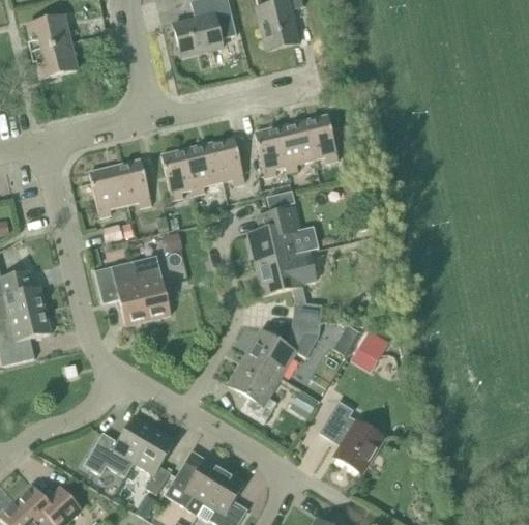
[(174,22),(182,56),(223,47),(221,39),(237,35),(232,16),(228,0),(219,0),(202,4),(205,15),(174,22)]
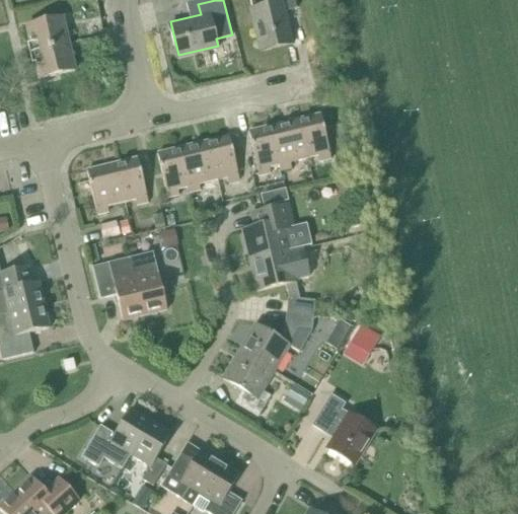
[(278,0),(250,7),(261,48),(294,41),(286,9),(297,6),(295,0),(278,0)]
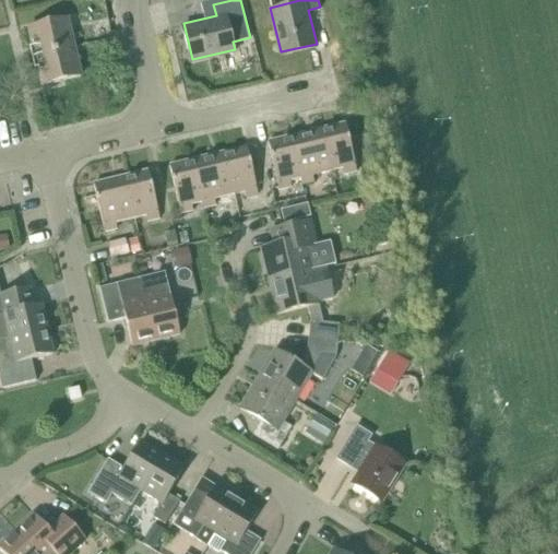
[(37,52),(74,44),(68,15),(31,24),(37,52)]
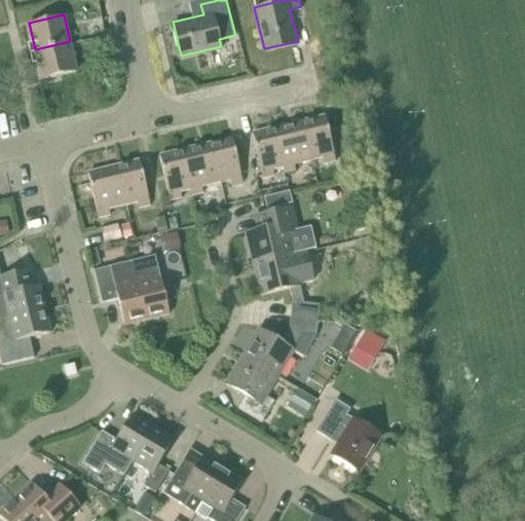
[(35,49),(41,76),(76,68),(70,41),(35,49)]
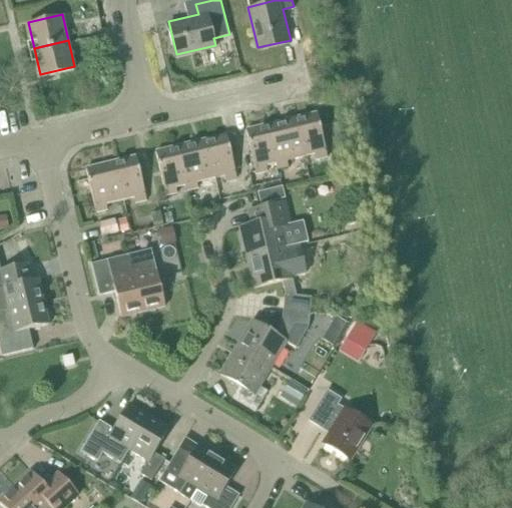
[(316,150),(317,155),(328,153),(318,110),(297,115),(306,152),(316,150)]
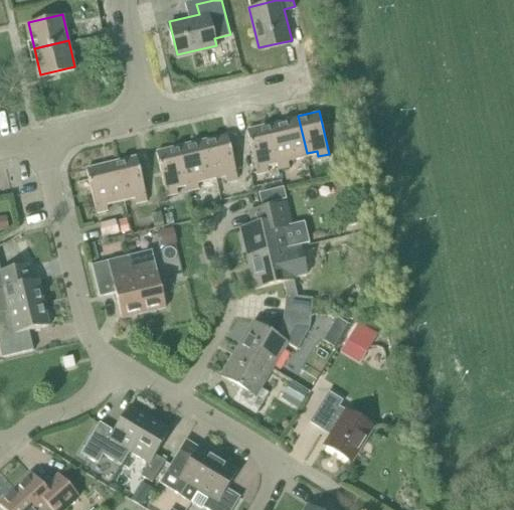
[(269,123),(278,160),(279,166),(280,165),(290,163),(289,157),(307,153),(298,116),(269,123)]
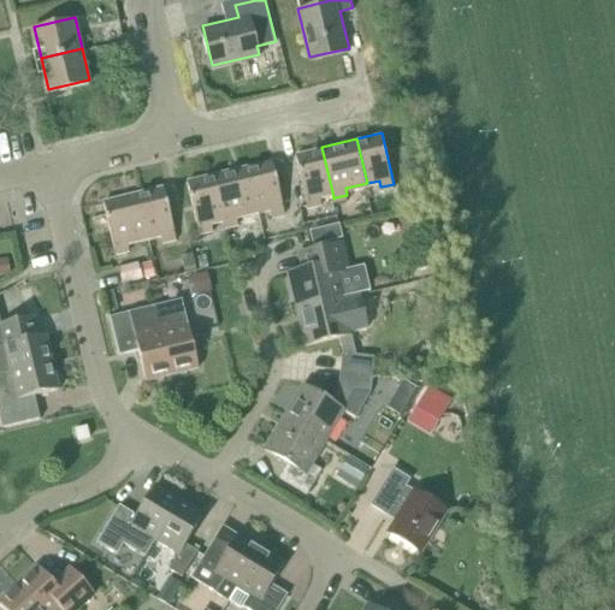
[(296,153),(309,205),(323,201),(320,194),(332,191),(321,147),(296,153)]
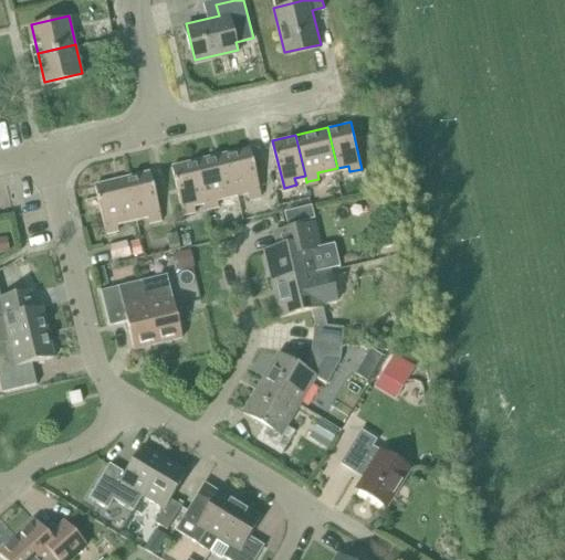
[(252,145),(228,150),(238,190),(249,188),(251,196),(263,192),(252,145)]
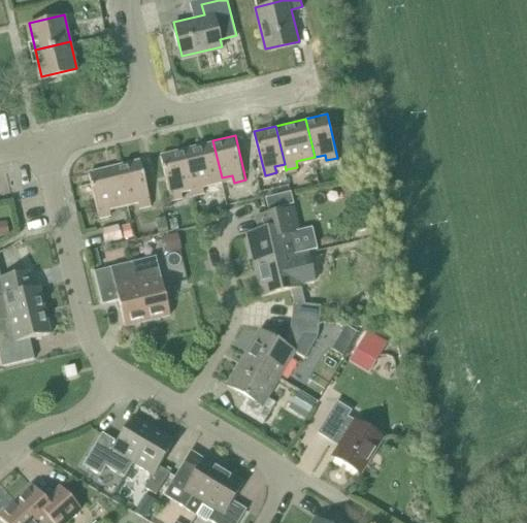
[(212,140),(184,148),(193,185),(192,186),(194,192),(197,191),(205,189),(204,183),(222,177),(212,140)]
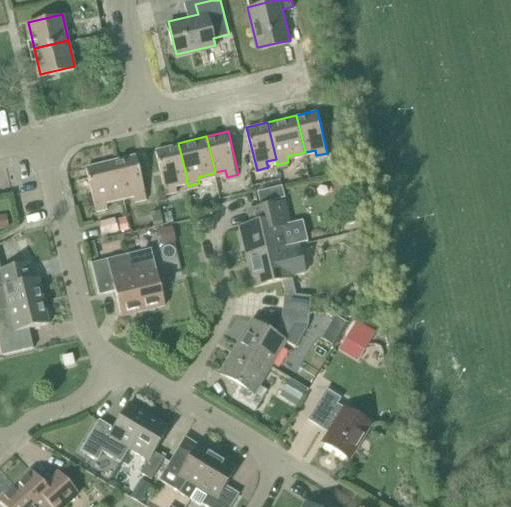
[(178,143),(157,148),(167,191),(178,189),(176,182),(186,180),(187,179),(178,143)]
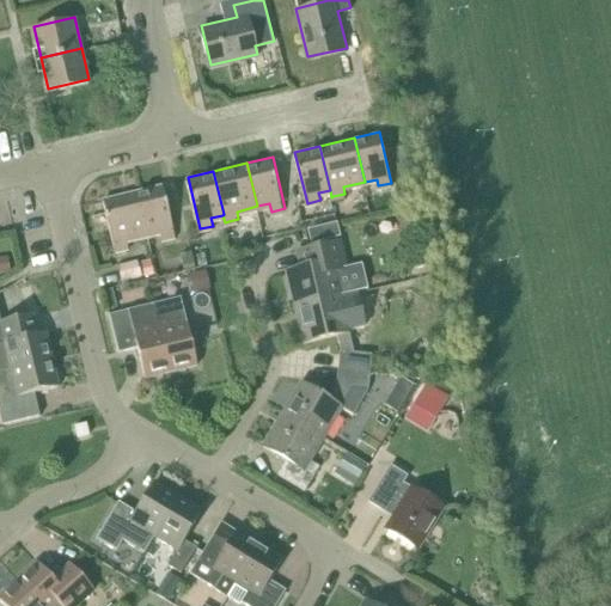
[(163,183),(138,189),(147,232),(159,230),(162,238),(175,234),(163,183)]
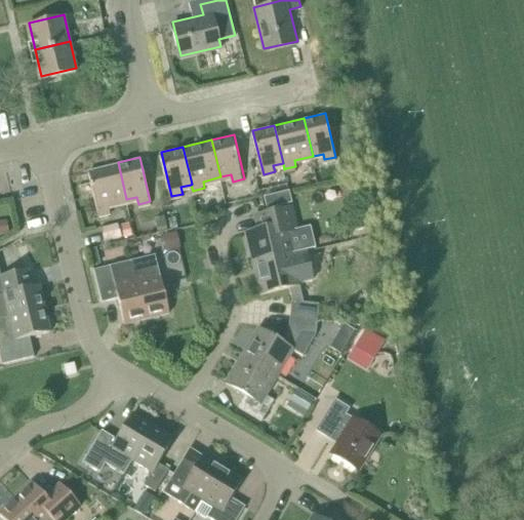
[(358,173),(355,160),(340,163),(344,176),(358,173)]
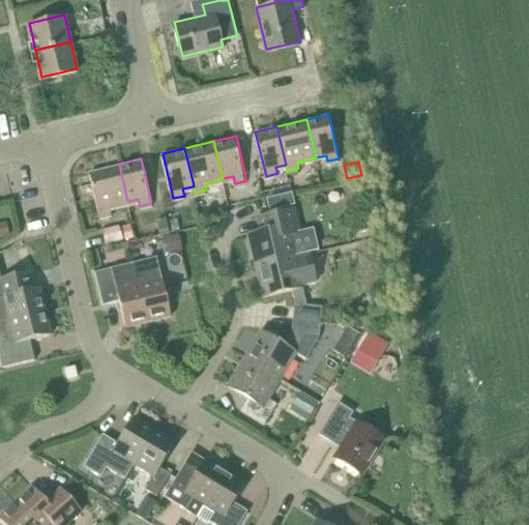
[(119,164),(89,171),(100,215),(111,213),(110,206),(127,201),(119,164)]
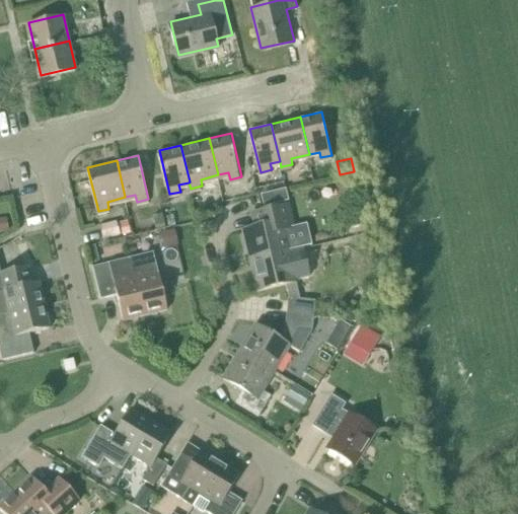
[(266,203),(288,198),(285,188),(263,193),(266,203)]
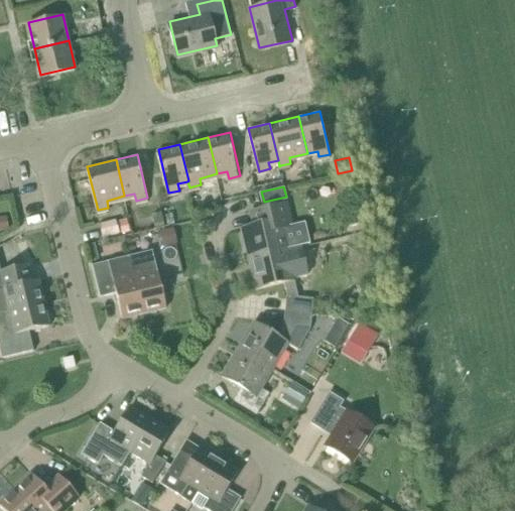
[(252,224),(242,226),(249,257),(287,247),(287,246),(310,241),(305,220),(292,223),(286,200),(261,207),(260,207),(249,209),(252,224)]
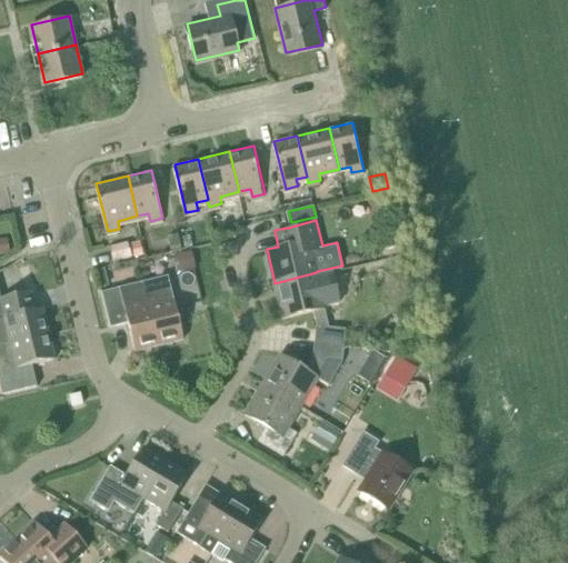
[(171,249),(182,245),(178,231),(168,233),(171,249)]
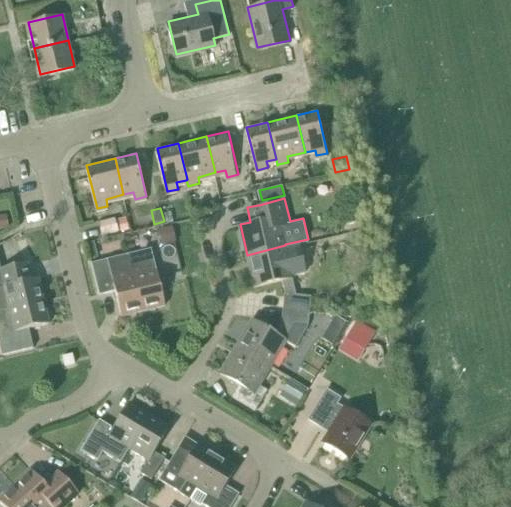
[(171,209),(163,211),(166,221),(174,219),(171,209)]
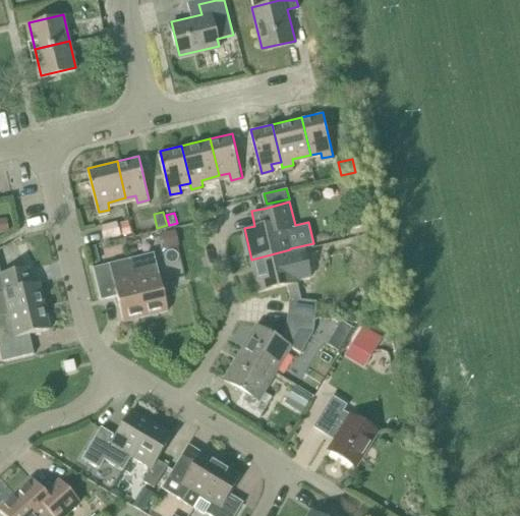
[(0,217),(0,231),(8,230),(7,216),(0,217)]
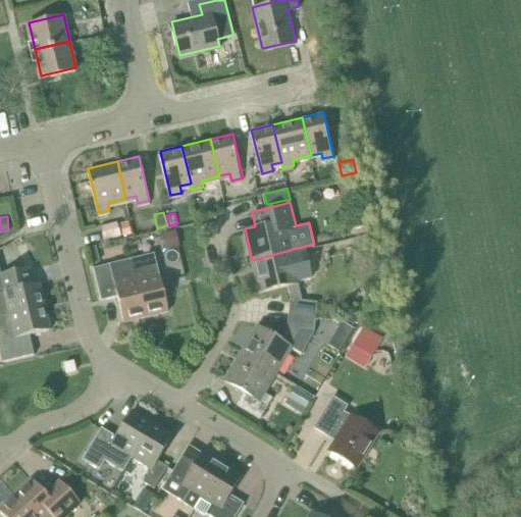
[(117,220),(101,224),(104,239),(121,235),(117,220)]
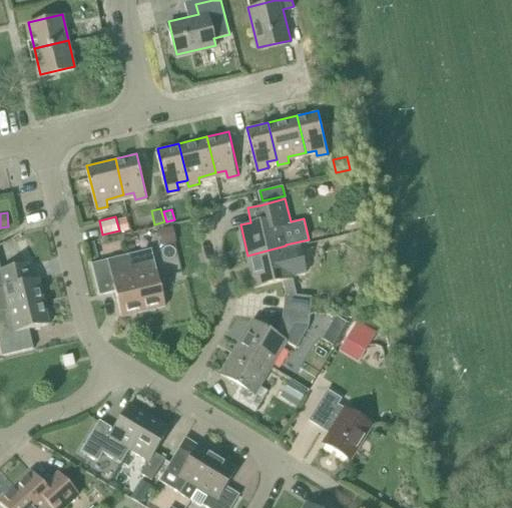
[(158,227),(162,243),(177,239),(173,223),(158,227)]
